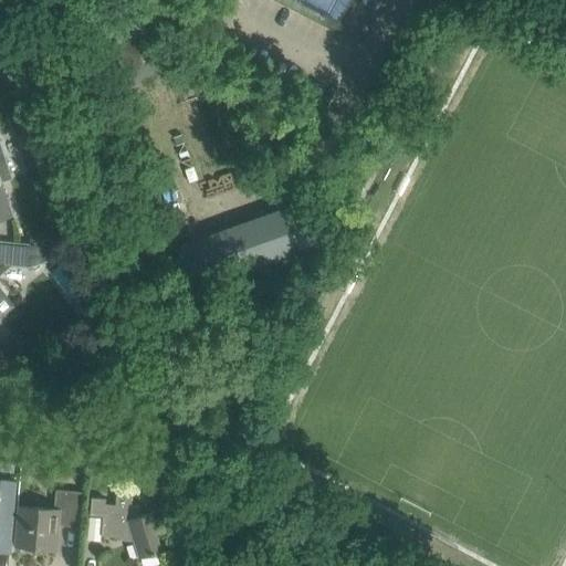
[(0,218),(11,215),(1,182),(12,178),(11,175),(0,140),(0,218)]
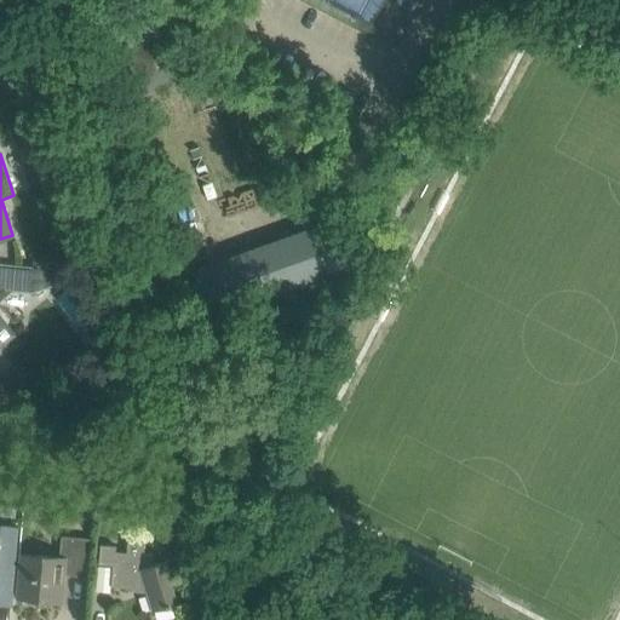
[(332,220),(193,270),(211,317),(349,268),(332,220)]
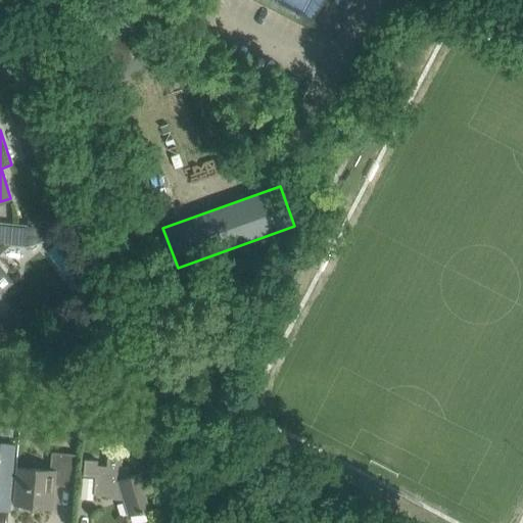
[(0,222),(0,288),(9,282),(0,271),(0,253),(10,246),(26,247),(47,240),(49,219),(28,225),(0,222)]
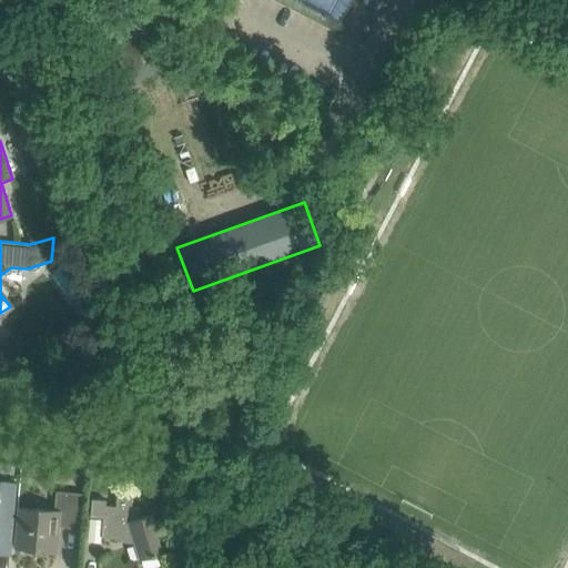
[(0,528),(13,529),(17,483),(0,480),(0,482),(0,528)]
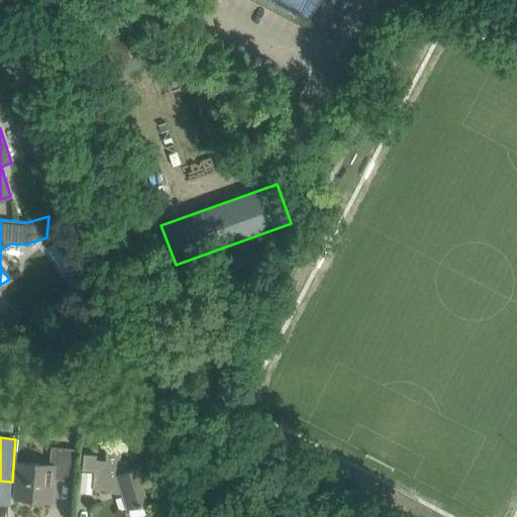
[(55,480),(73,481),(76,448),(50,446),(49,464),(16,461),(13,498),(53,502),(55,480)]
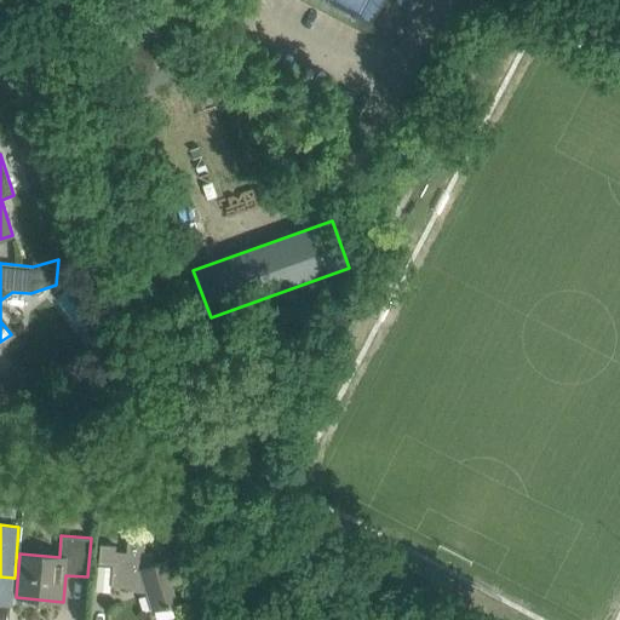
[(184,602),(171,560),(155,564),(151,555),(144,554),(145,544),(127,543),(126,552),(115,551),(116,546),(101,545),(98,564),(113,566),(112,586),(142,590),(143,589),(145,587),(154,612),(184,602)]
